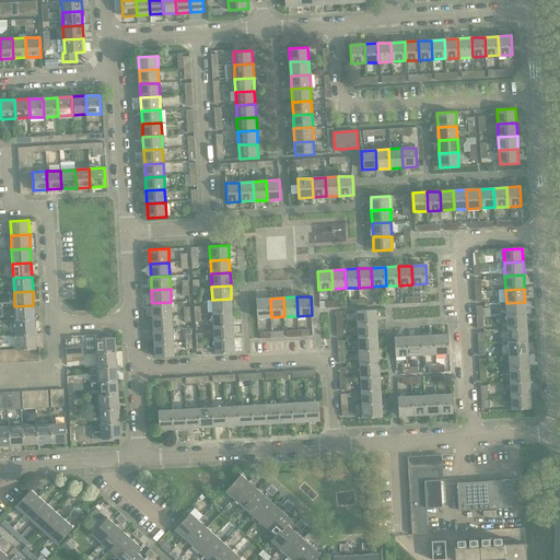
[(231,299),(212,300),(213,314),(232,313),(231,299)]
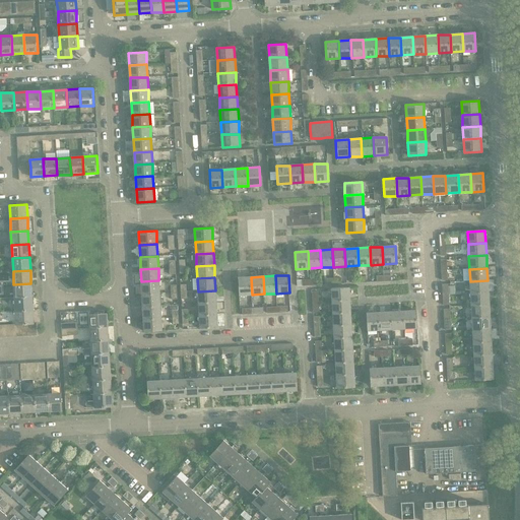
[(252,295),(251,277),(238,277),(239,283),(239,296),(252,295)]
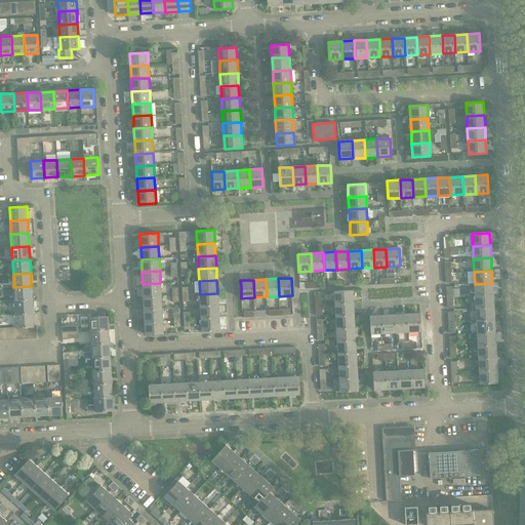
[(160,283),(143,284),(144,297),(161,296),(160,283)]
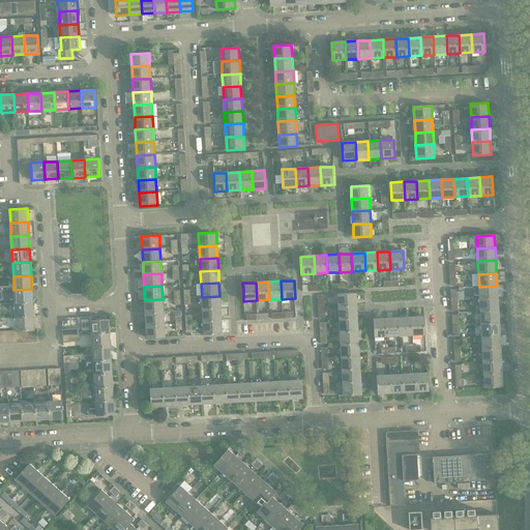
[(497,286),(479,287),(479,299),(498,298),(497,286)]
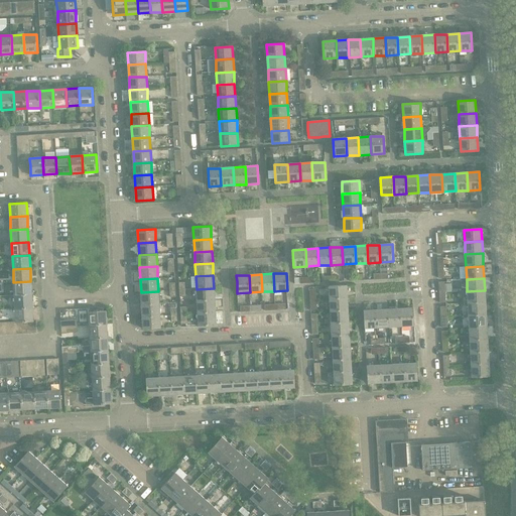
[(30,281),(13,282),(14,295),(31,294),(30,281)]
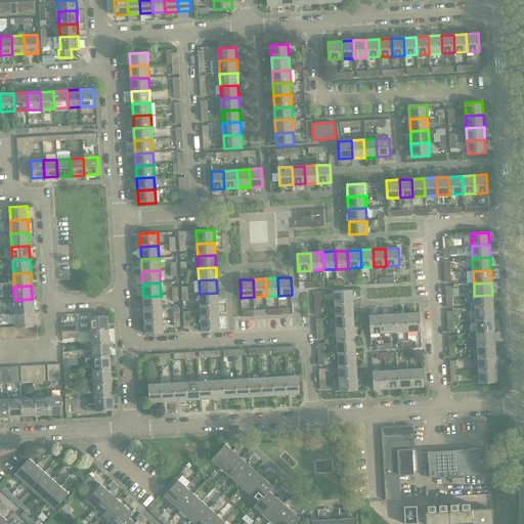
[(241,298),(241,286),(232,287),(234,307),(242,307),(241,298)]
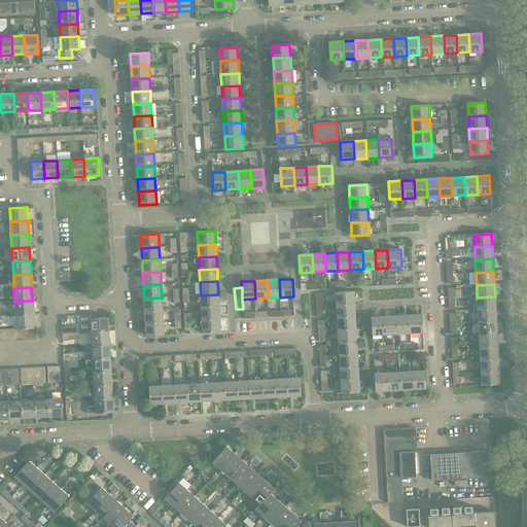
[(336,292),(337,306),(354,305),(354,291),(336,292)]
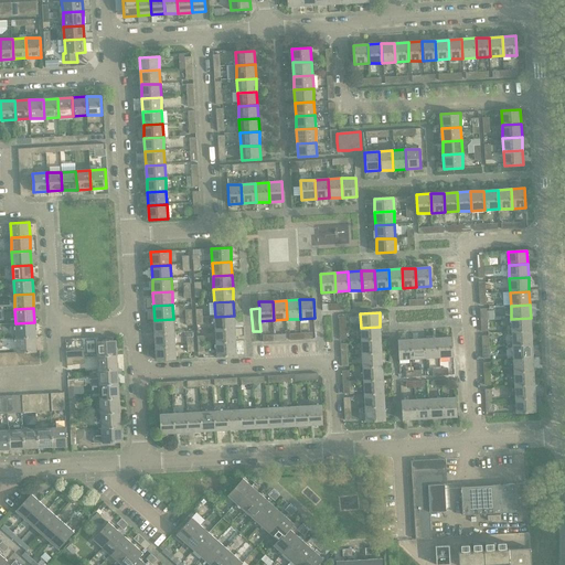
[(234,316),(215,317),(215,330),(235,329),(234,316)]
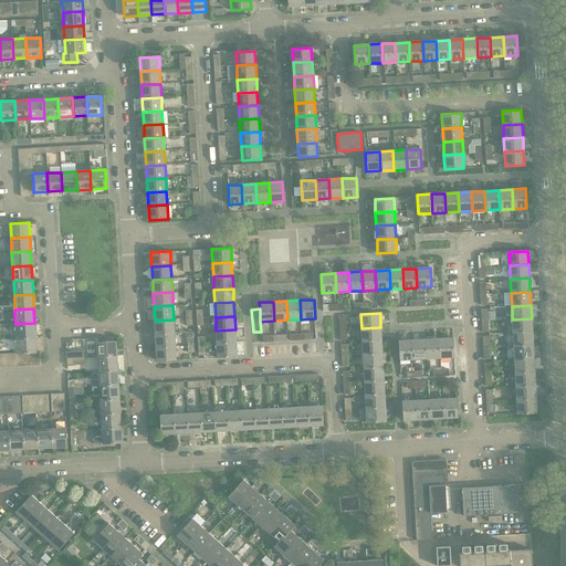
[(532,318),(512,320),(513,333),(532,332),(532,318)]
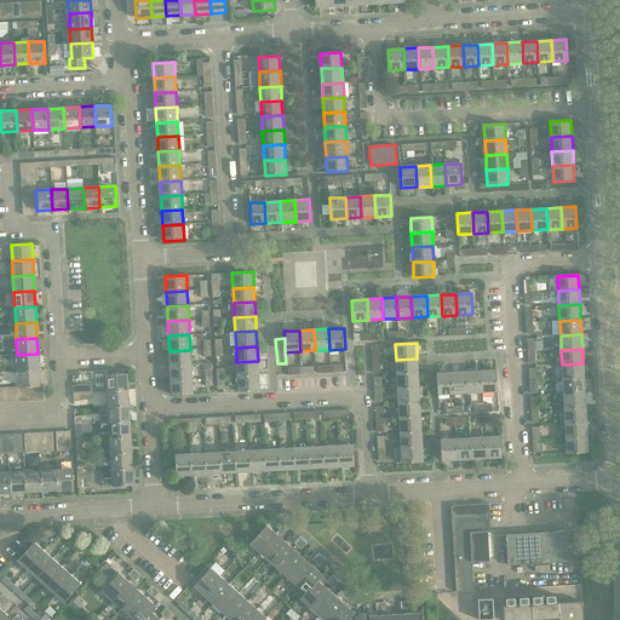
[(190,350),(170,351),(170,366),(191,365),(190,350)]
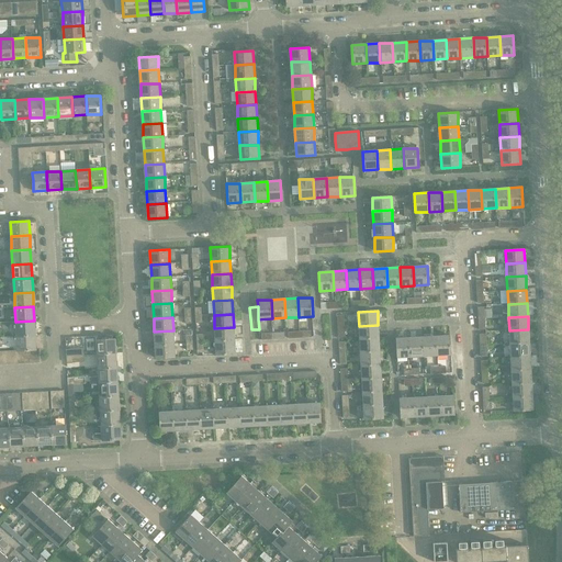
[(34,321),(15,322),(17,336),(35,335),(34,321)]
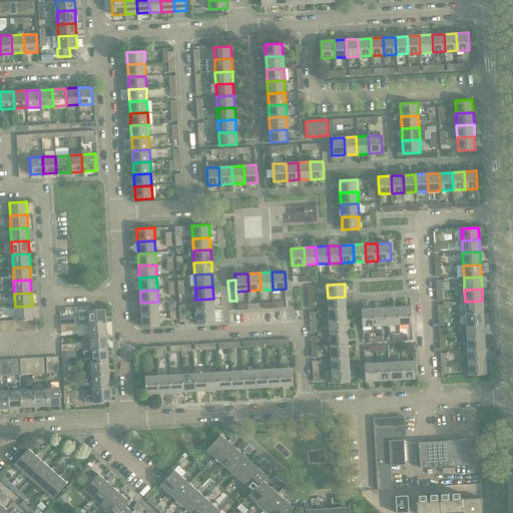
[(345,297),(328,298),(329,310),(346,309),(345,297)]
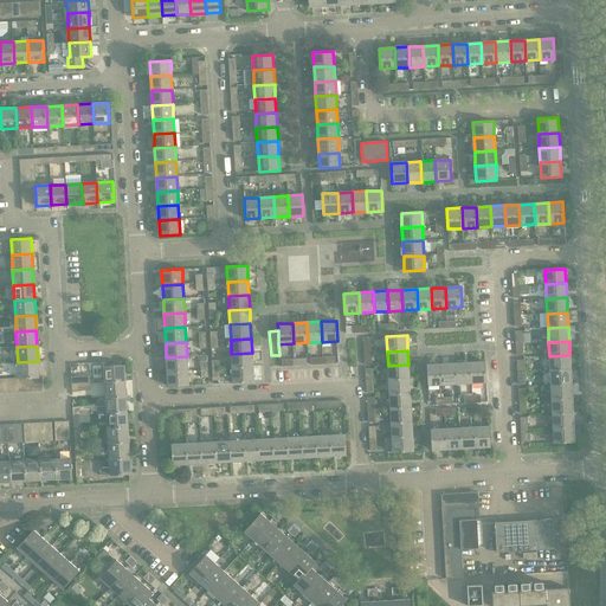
[(252,353),(231,354),(232,368),(252,367),(252,353)]
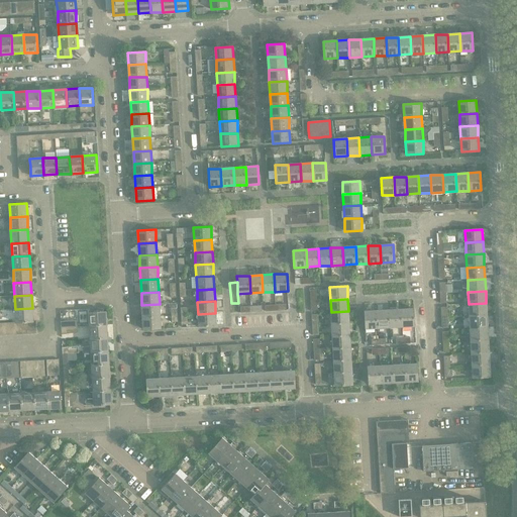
[(486,303),(469,304),(470,316),(487,315),(486,303)]
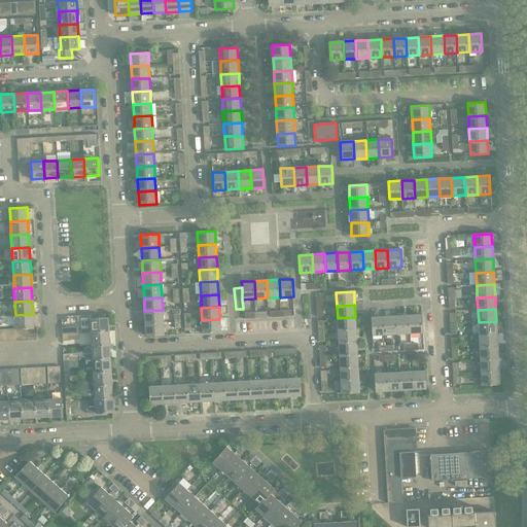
[(163,310),(144,311),(145,323),(163,322),(163,310)]
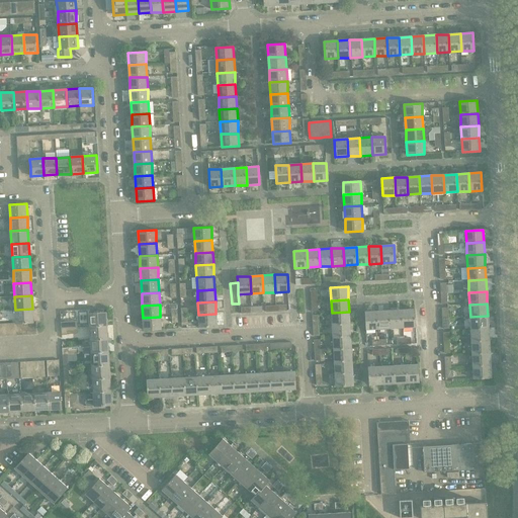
[(32,309),(15,310),(16,324),(17,323),(23,323),(29,323),(33,323),(32,309)]
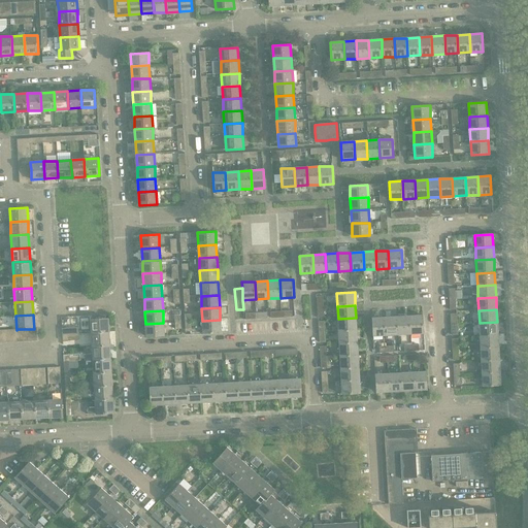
[(410,316),(397,317),(398,334),(411,334),(410,316)]
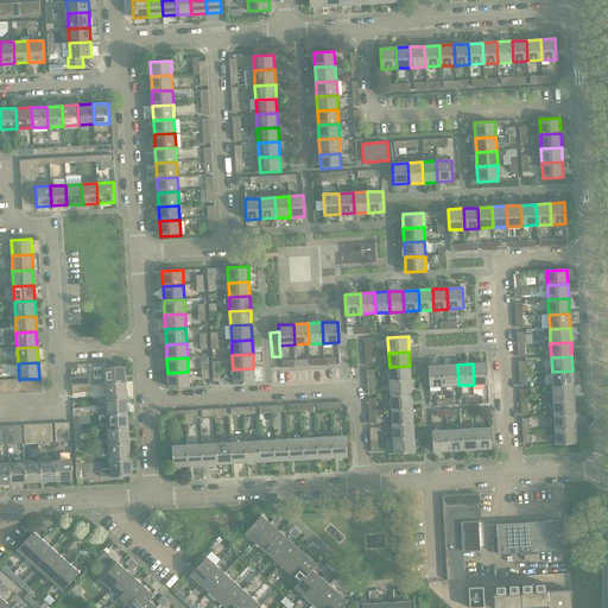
[(487,363),(473,363),(474,385),(488,384),(487,363)]
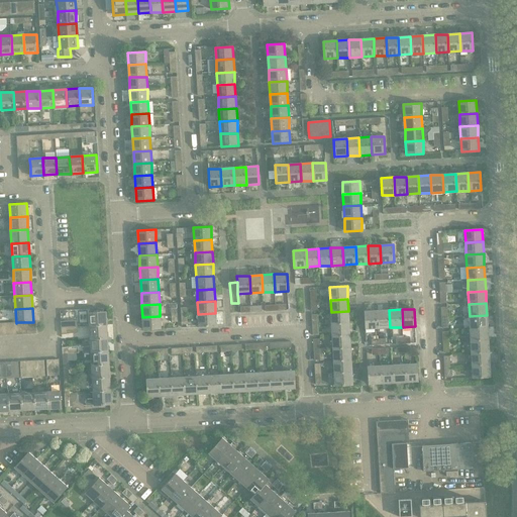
[(389,310),(377,311),(378,328),(390,327),(389,310)]
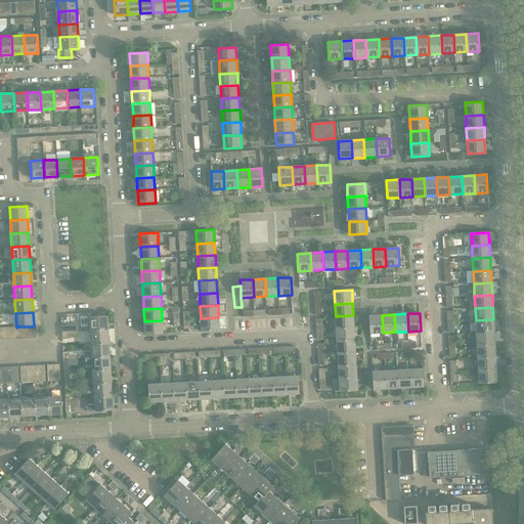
[(353,315),(336,316),(336,329),(354,328),(353,315)]
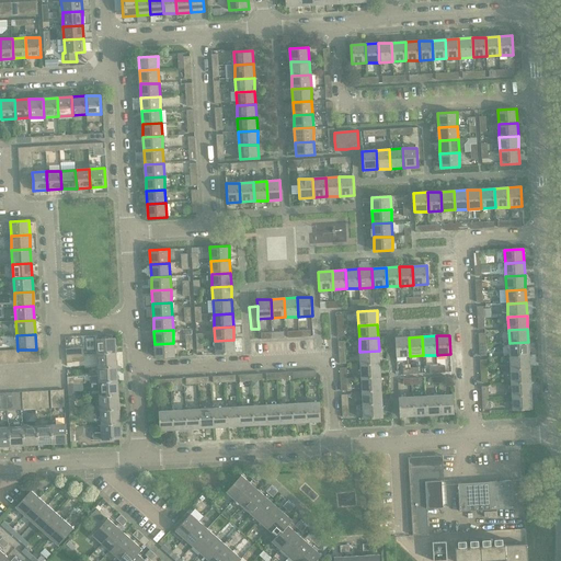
[(410,356),(409,338),(396,338),(397,357),(410,356)]
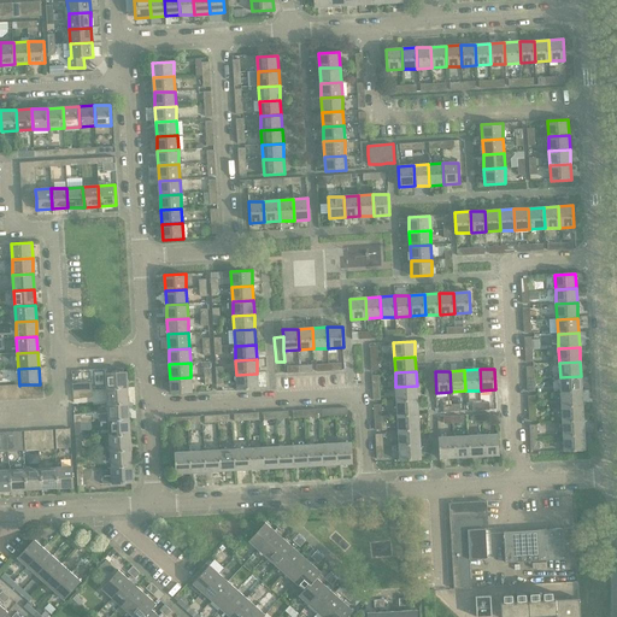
[(106,374),(106,389),(127,388),(127,372),(106,374)]
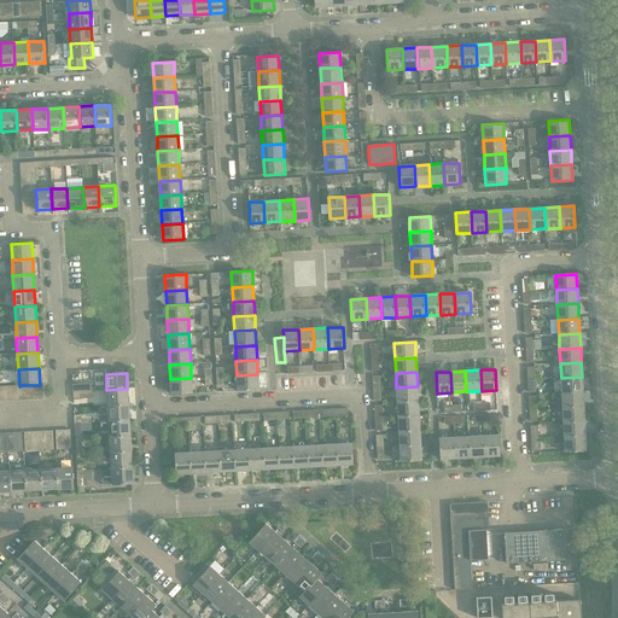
[(257,374),(237,375),(238,390),(258,389),(257,374)]
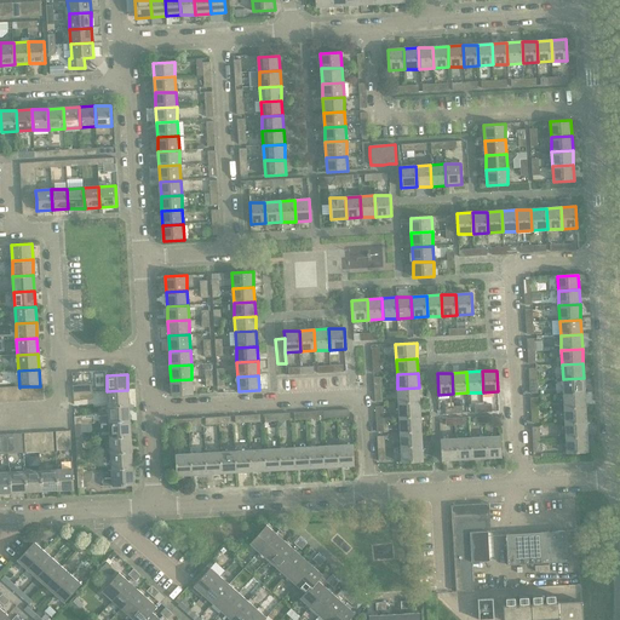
[(584,378),(563,379),(563,394),(585,394),(584,378)]
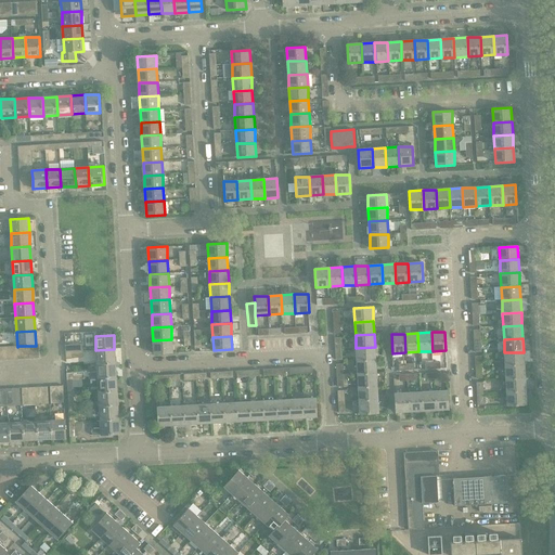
[(171,339),(153,340),(154,355),(172,353),(171,339)]
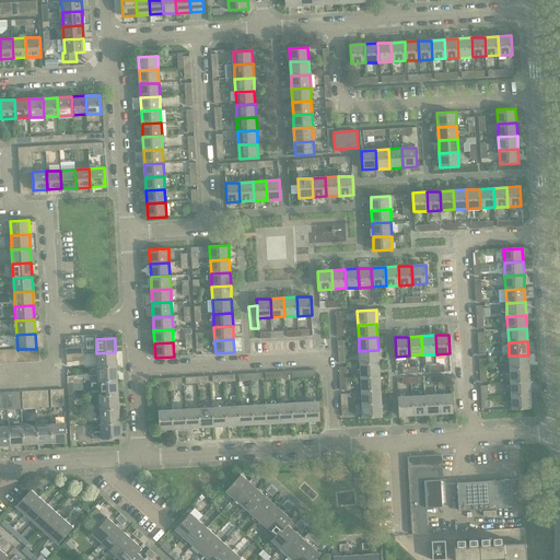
[(378,350),(359,351),(360,364),(378,363),(378,350)]
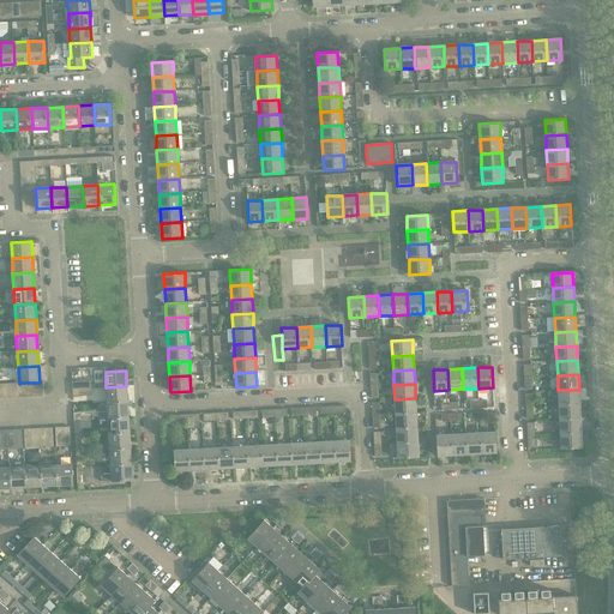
[(126,386),(106,387),(107,403),(127,402),(126,386)]
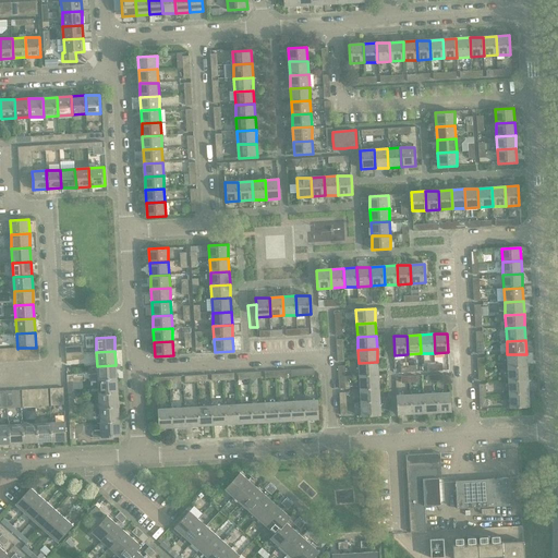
[(526,354),(507,354),(508,368),(526,367),(526,354)]
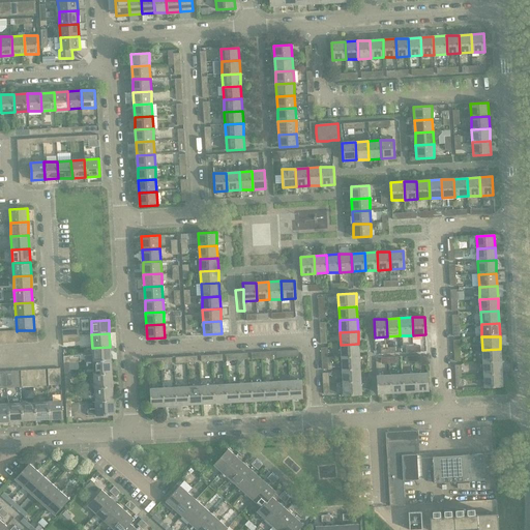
[(358,344),(341,345),(342,357),(359,356),(358,344)]
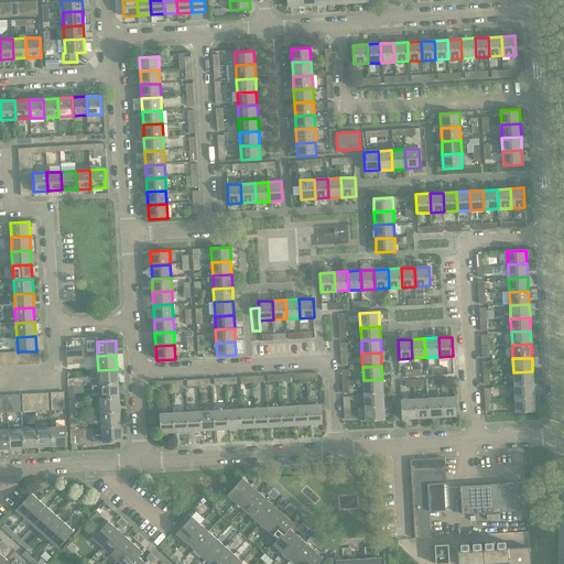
[(99,378),(89,379),(90,384),(99,384),(118,383),(117,369),(98,370),(99,378)]
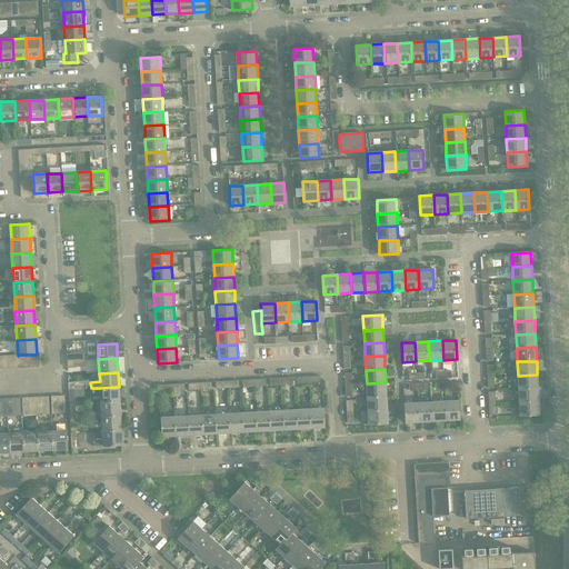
[(537,375),(518,376),(519,389),(538,388),(537,375)]
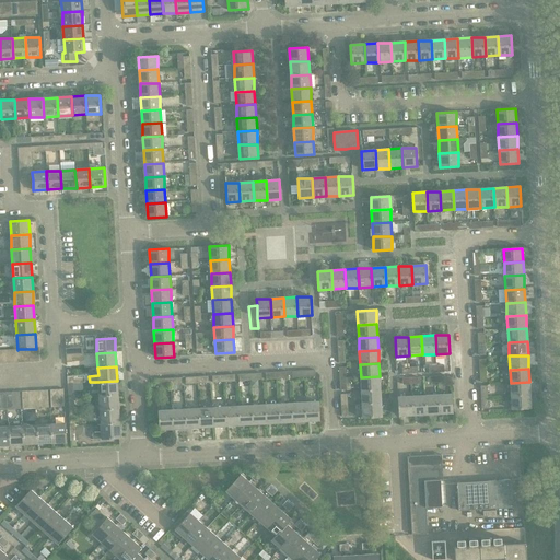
[(380,376),(361,377),(361,392),(381,391),(380,376)]
